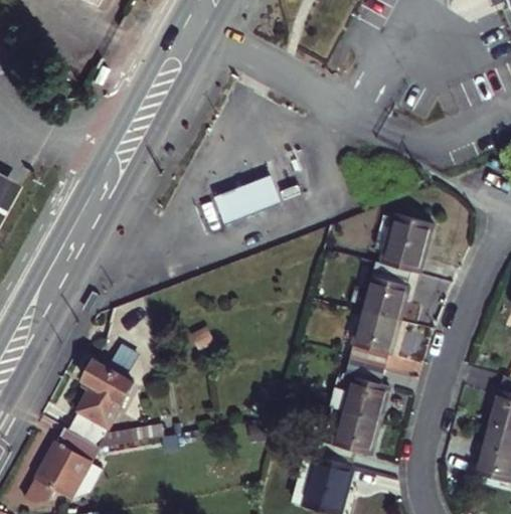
[(0,221),(22,183),(0,170),(0,221)]
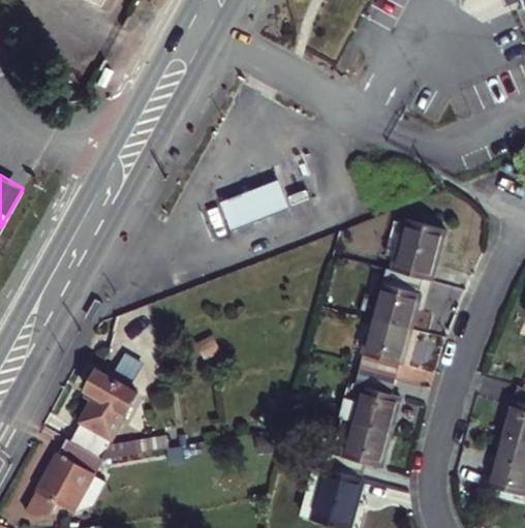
[(278,181),(254,189),(266,217),(289,208),(278,181)]
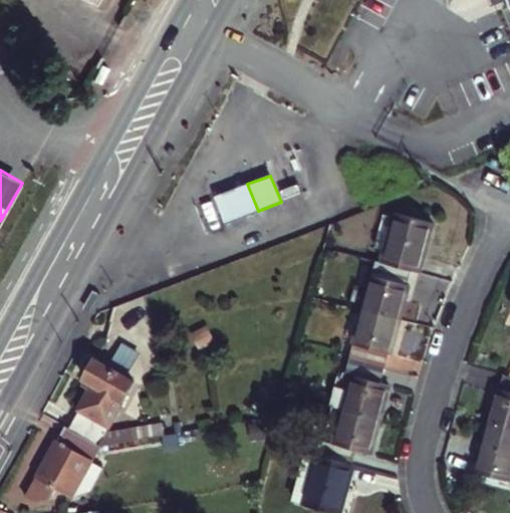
[(247,184),(235,189),(247,216),(258,211),(247,184)]
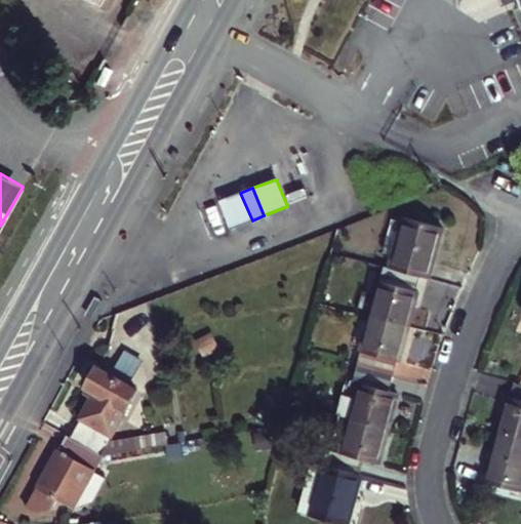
[(231,229),(252,220),(240,193),(218,201),(231,229)]
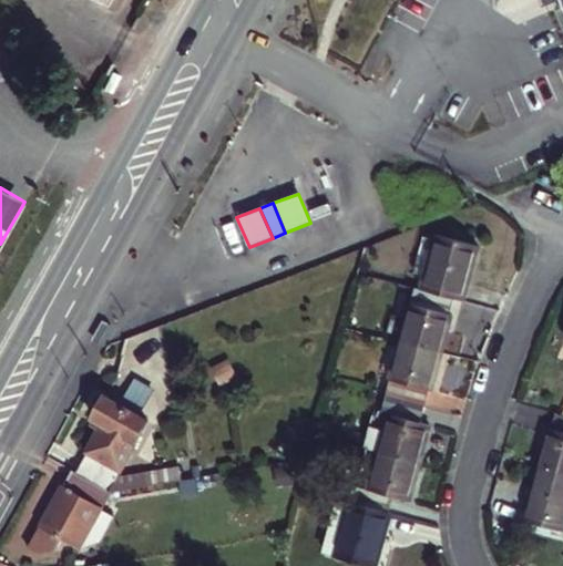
[(227,256),(249,247),(236,217),(215,225),(227,256)]
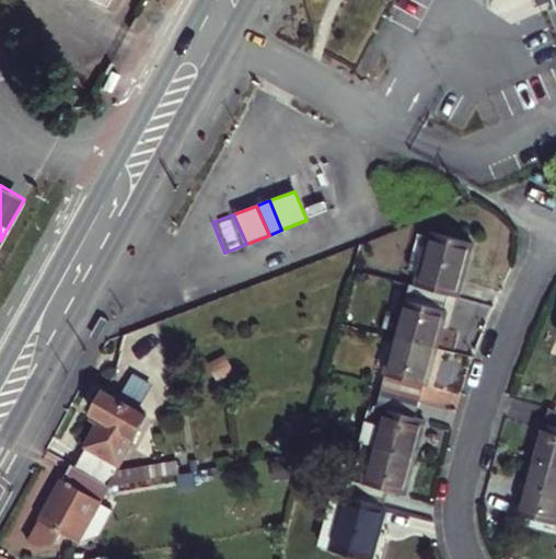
[(448,287),(455,289),(471,236),(430,225),(415,279),(448,287)]
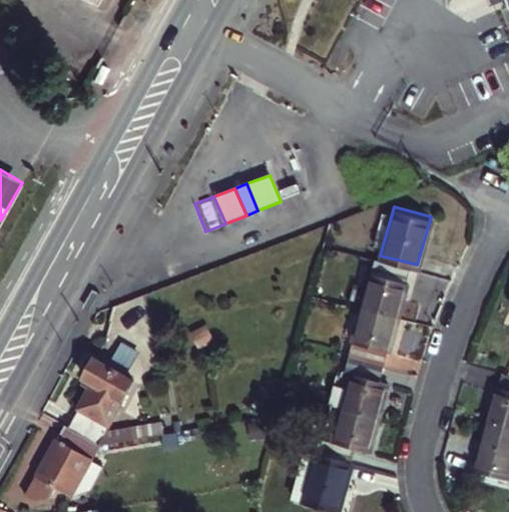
[(360,303),(399,314),(409,279),(406,278),(410,263),(380,256),(376,253),(372,271),(369,269),(360,303)]
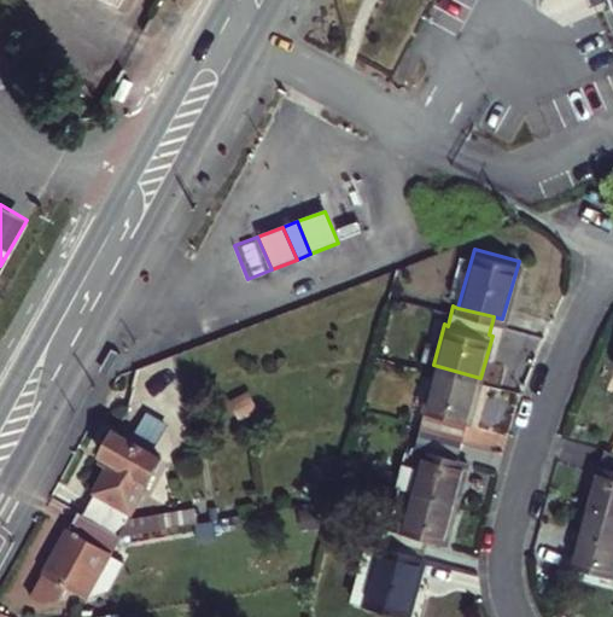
[(419,426),(460,437),(465,418),(468,420),(480,378),(433,365),(421,405),(425,406),(419,426)]
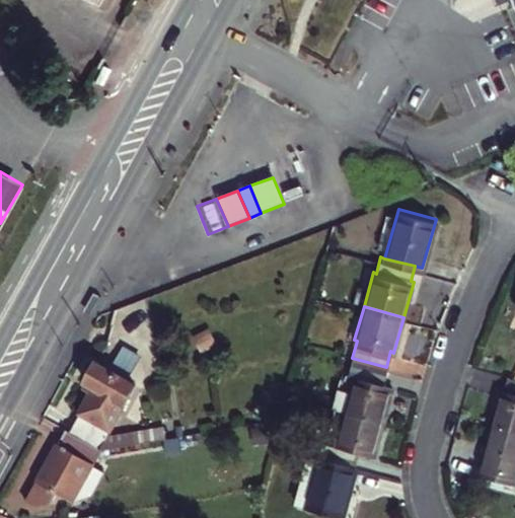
[(344,410),(380,420),(389,385),(382,383),(386,367),(352,358),(348,374),(353,375),(344,410)]
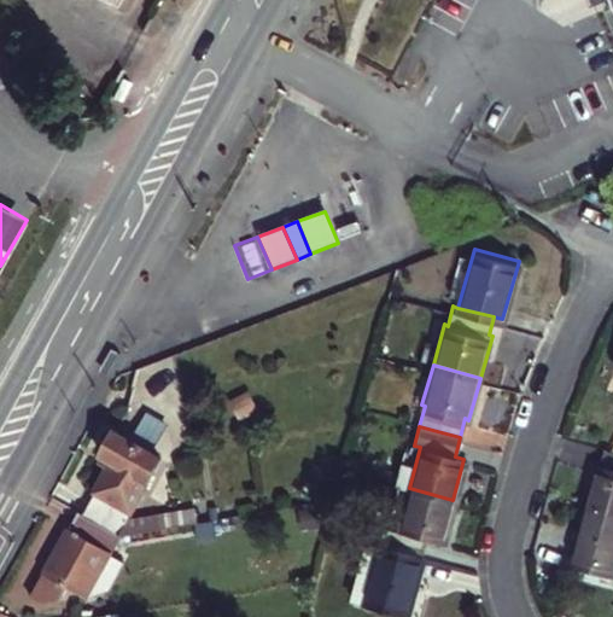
[(115,434),(100,457),(111,463),(107,470),(82,514),(120,535),(121,535),(159,528),(157,514),(127,521),(159,459),(115,434)]
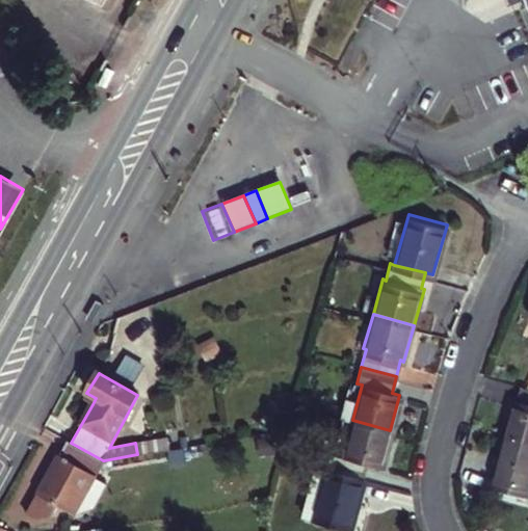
[(517,398),(505,437),(527,443),(527,387),(522,386),(519,399),(517,398)]
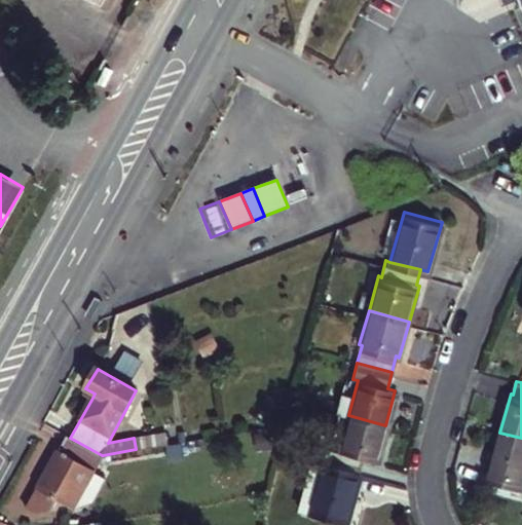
[(82,394),(91,400),(95,394),(85,388),(82,394)]
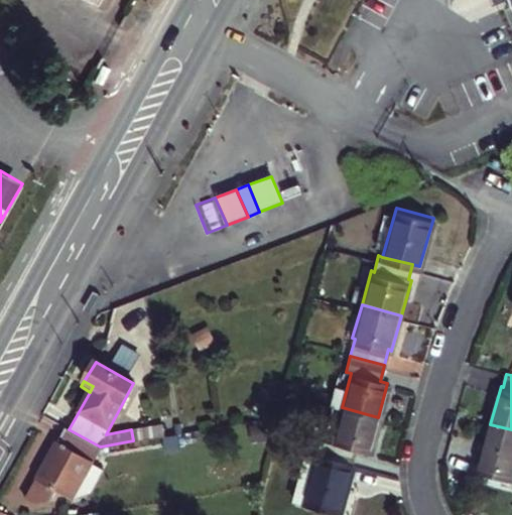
[(313,453),(350,463),(353,449),(368,454),(378,417),(342,407),(332,442),(316,438),(313,453)]
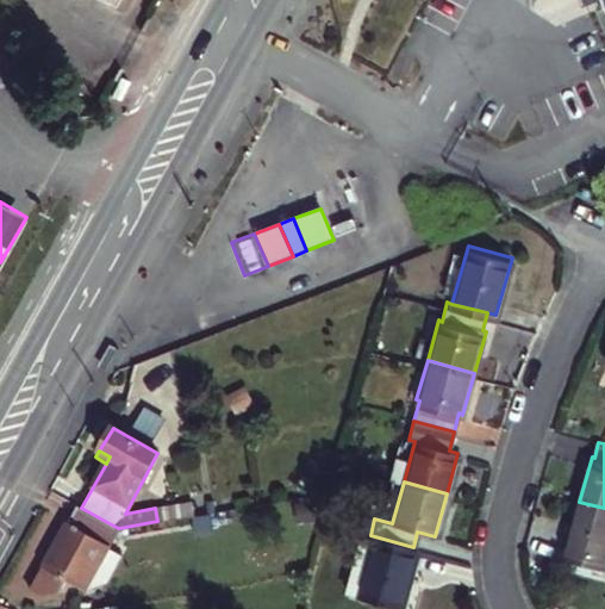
[(604,508),(579,502),(563,561),(592,570),(604,572),(604,508)]
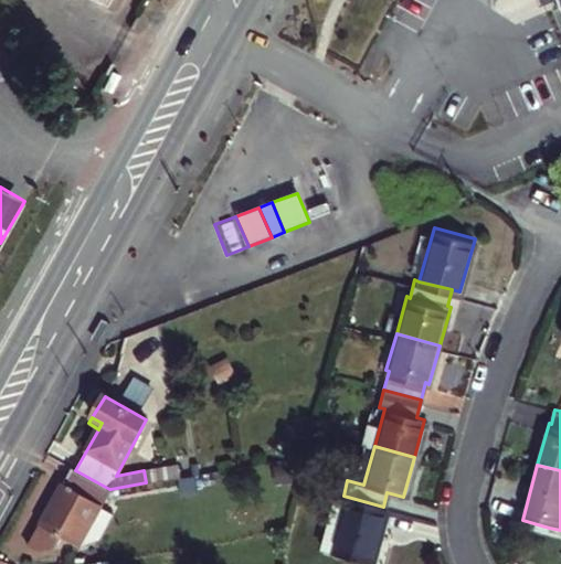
[(109,489),(75,470),(72,468),(41,523),(78,544),(110,489),(109,489)]
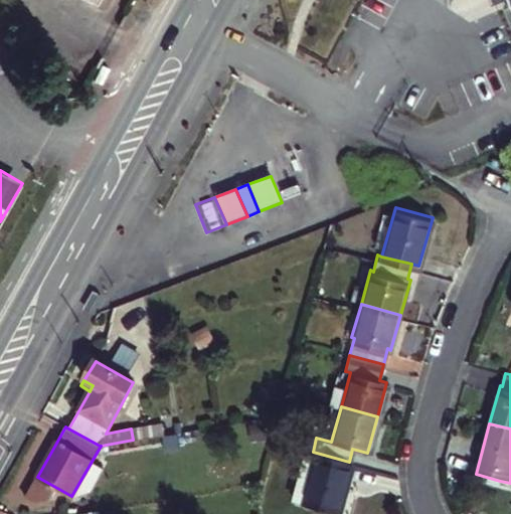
[(349,462),(313,452),(299,501),(335,511),(349,462)]
